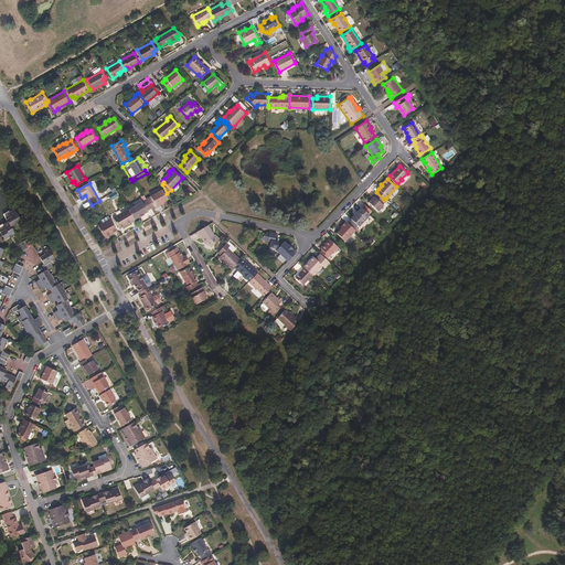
[(150,196),(157,208),(161,204),(161,203),(163,201),(168,199),(162,190),(150,196)]
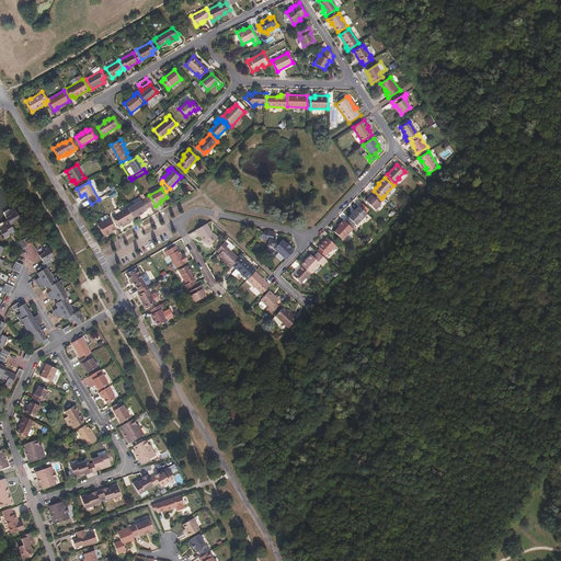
[(381,198),(374,191),(370,194),(371,195),(369,197),(366,201),(376,209),(381,203),(380,202),(382,199),(381,198)]
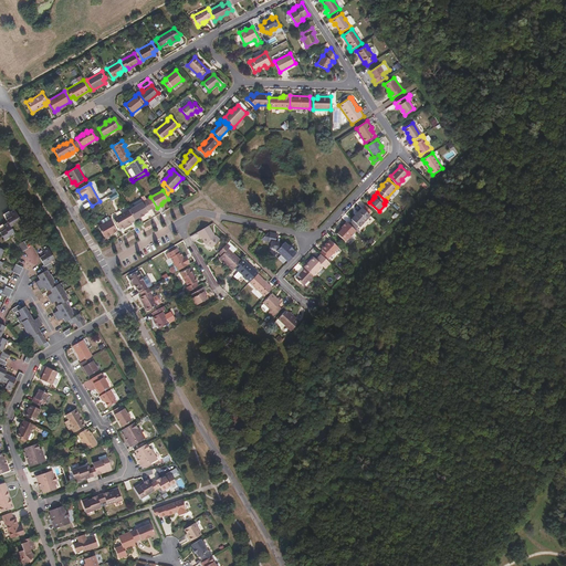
[(153,209),(153,210),(157,208),(150,197),(147,199),(147,200),(153,209)]
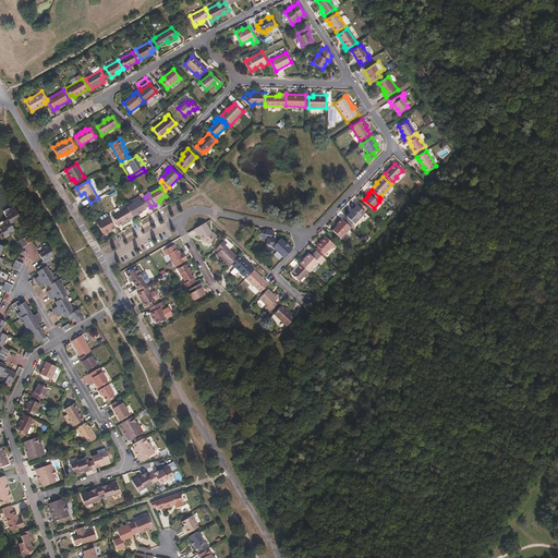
[(128,207),(133,217),(137,214),(138,215),(142,213),(142,211),(146,209),(146,208),(150,206),(145,197),(128,207)]
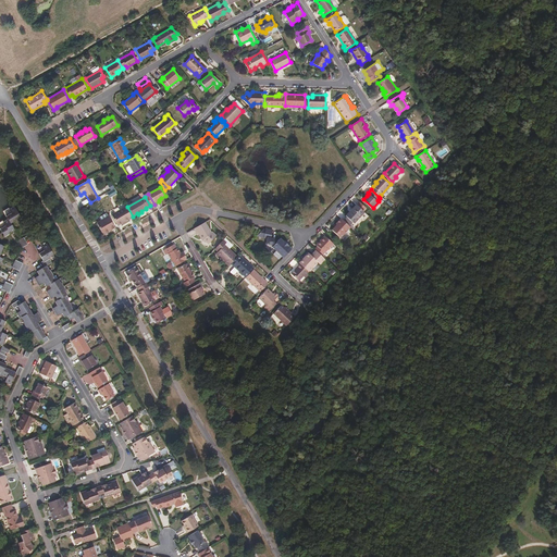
[(11,223),(21,217),(14,206),(10,209),(12,212),(7,215),(9,219),(11,223)]
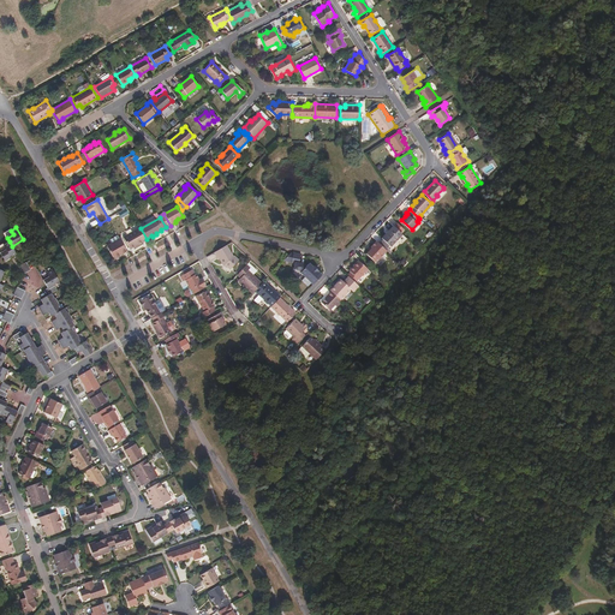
[(136,246),(147,239),(141,228),(139,227),(124,237),(130,248),(135,245),(136,246)]
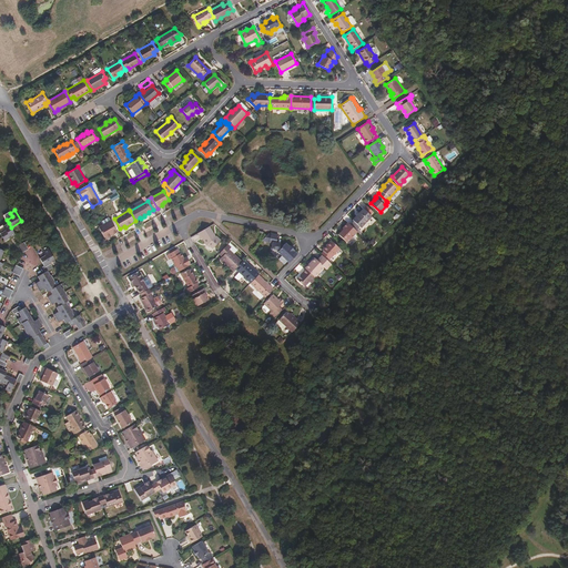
[(382,225),(374,217),(363,229),(364,230),(361,233),(366,239),(369,235),(371,236),(382,225)]
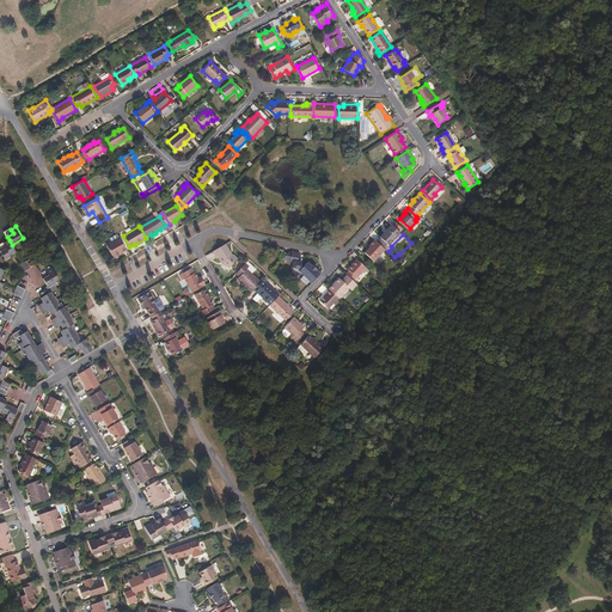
[(123,252),(127,250),(120,237),(106,245),(112,256),(122,251),(123,252)]
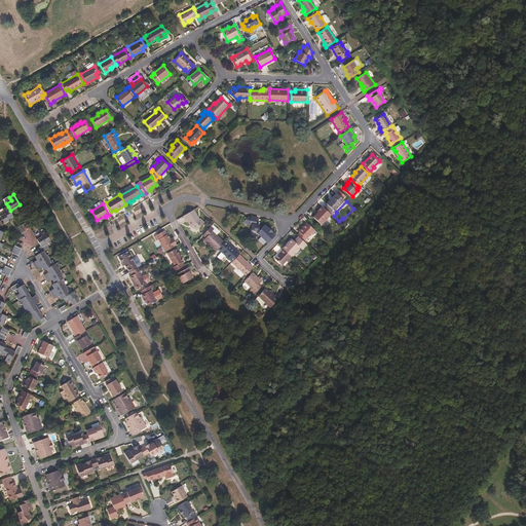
[(332,214),(323,205),(317,211),(318,212),(316,214),(313,217),(322,224),(332,214)]
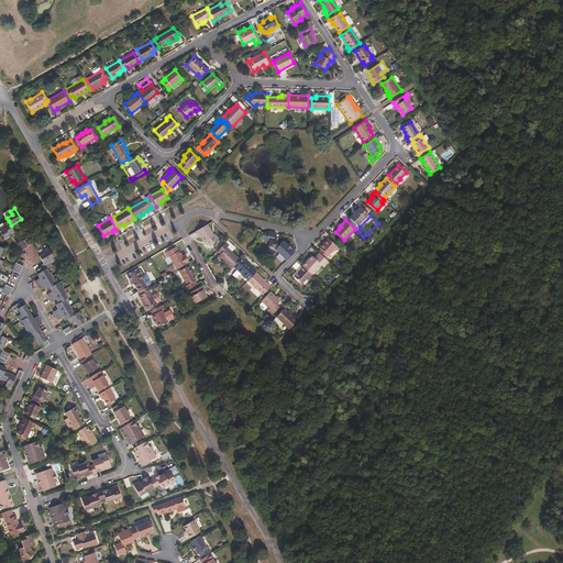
[(0,231),(4,238),(14,232),(11,225),(9,221),(3,223),(6,228),(0,231)]
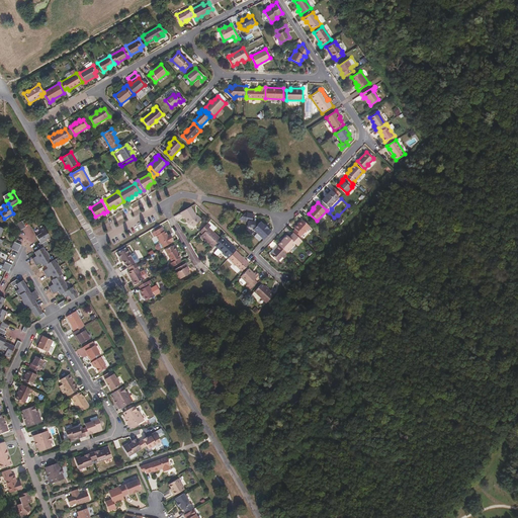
[(191,206),(180,212),(183,218),(184,218),(188,224),(189,223),(194,227),(201,219),(197,216),(196,216),(191,206)]
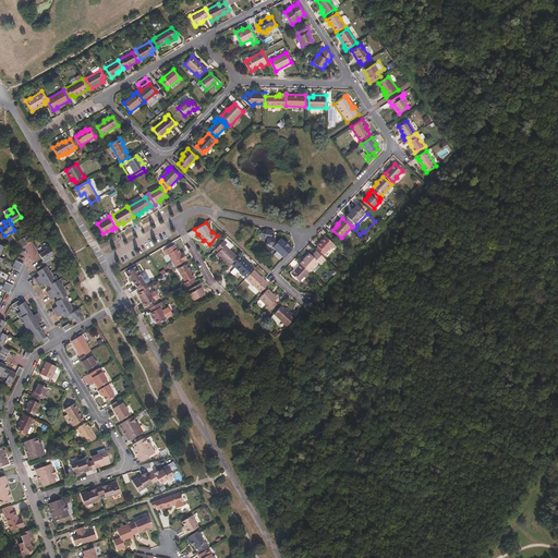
[(275,230),(267,229),(265,237),(273,239),(273,234),(275,230)]
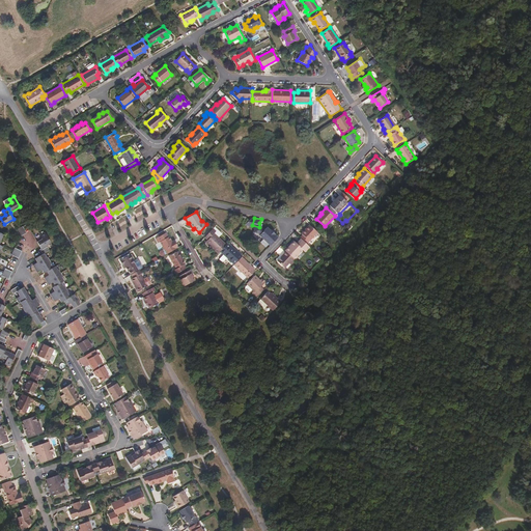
[(301,236),(302,239),(307,243),(318,231),(310,224),(305,229),(305,230),(303,233),(303,234),(301,236)]
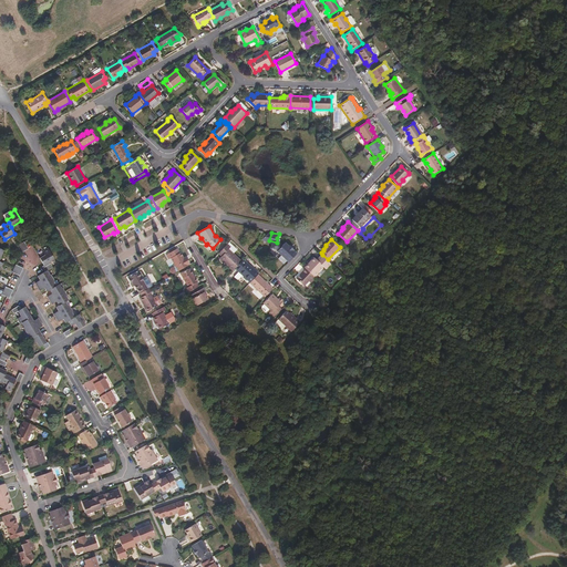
[(278,250),(289,261),(298,253),(295,249),(295,248),(290,244),(289,245),(286,241),(281,246),(278,250)]
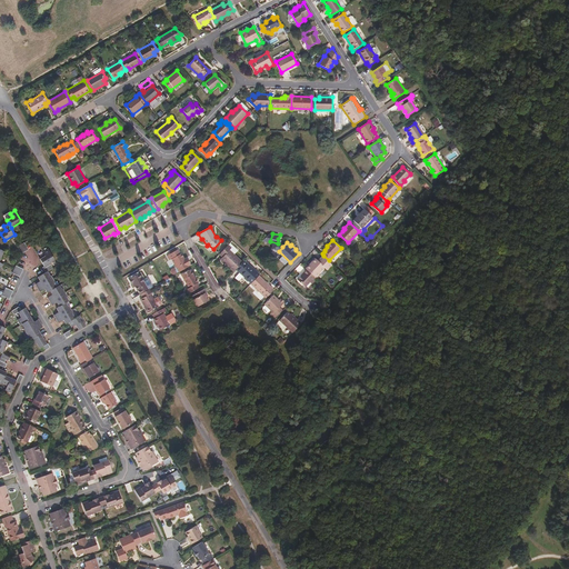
[(221,259),(232,270),(241,261),(229,250),(231,248),(228,246),(221,252),(225,256),(222,257),(221,259)]
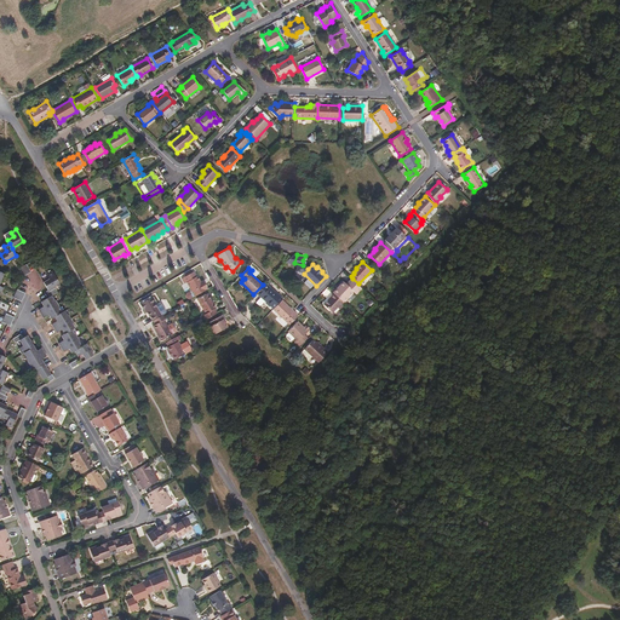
[(50,279),(44,282),(49,290),(61,283),(53,271),(47,274),(50,279)]
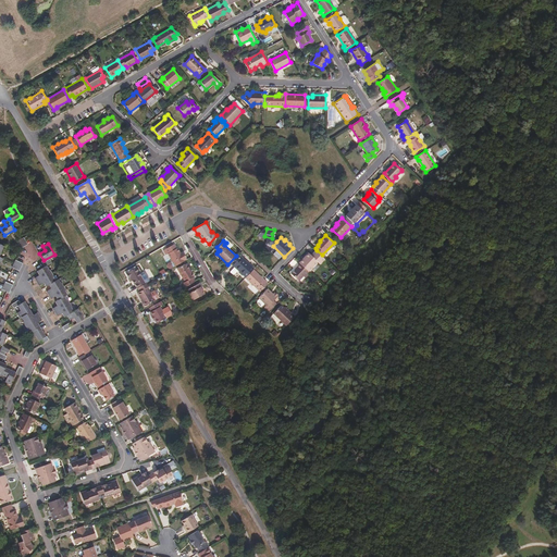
[(175,265),(175,267),(187,259),(184,255),(182,256),(181,254),(177,248),(176,248),(174,244),(172,245),(166,248),(163,250),(166,255),(169,254),(173,261),(168,263),(166,265),(169,268),(171,269),(175,265)]
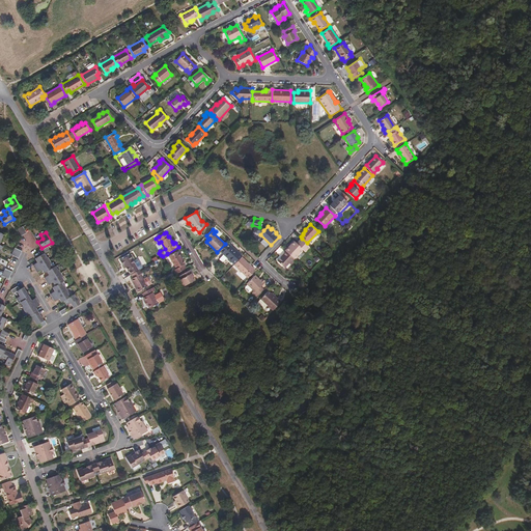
[(287,251),(296,258),(304,249),(306,251),(310,246),(307,243),(302,239),(298,243),(296,241),(286,250),(287,251)]
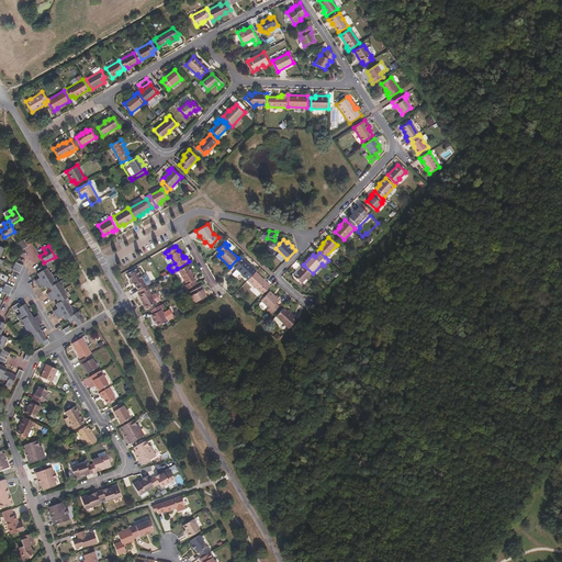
[(239,259),(233,266),(236,269),(237,268),(243,273),(242,274),(245,278),(254,269),(242,257),(239,259)]
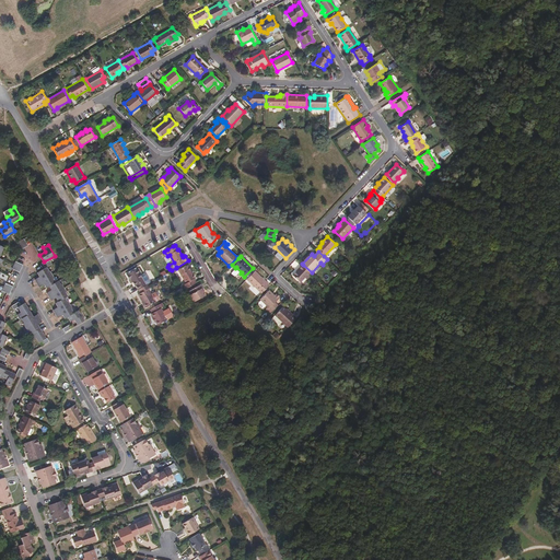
[(229,266),(231,267),(232,265),(238,258),(237,257),(229,266)]
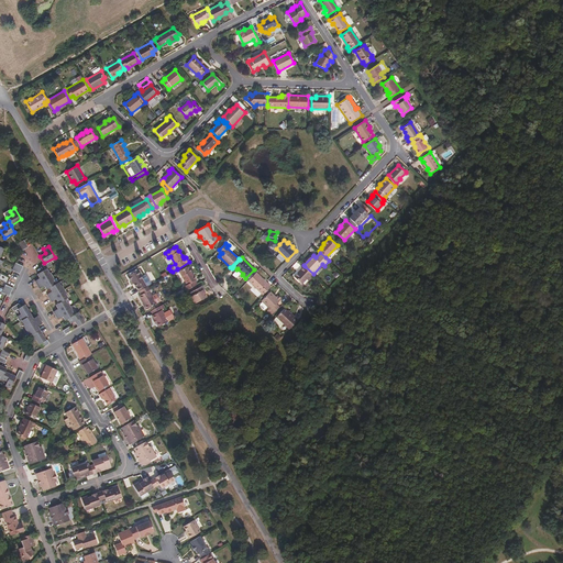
[(187,290),(198,284),(196,279),(197,279),(189,266),(179,272),(187,285),(185,286),(187,290)]
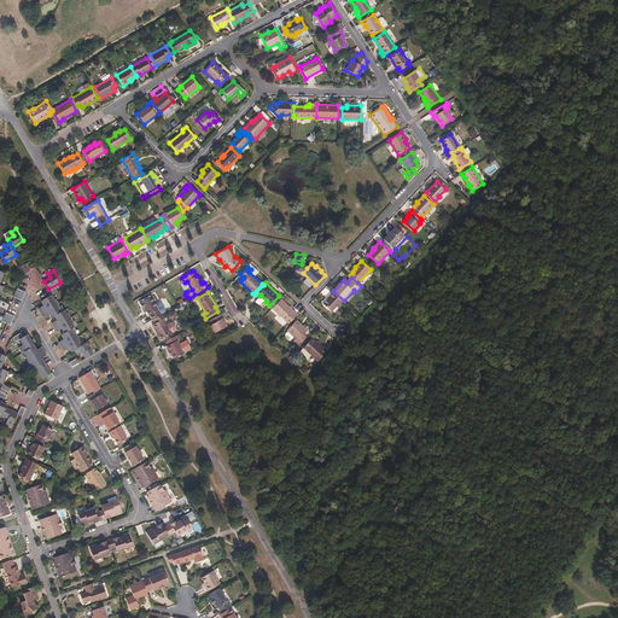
[(338,305),(344,301),(334,292),(330,296),(331,297),(325,303),(332,310),(338,304),(338,305)]
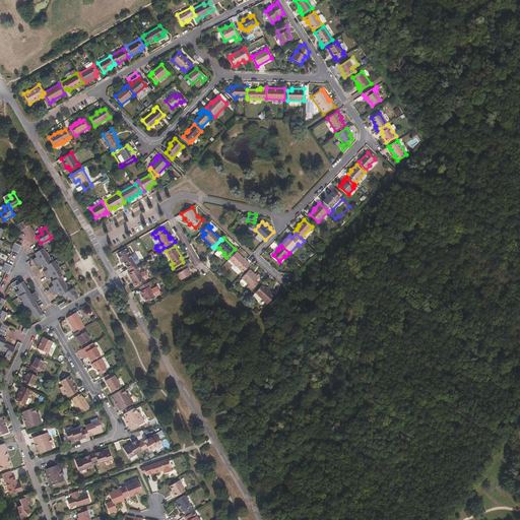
[(44,248),(42,249),(35,253),(37,257),(33,259),(35,263),(49,254),(47,251),(46,251),(44,248)]
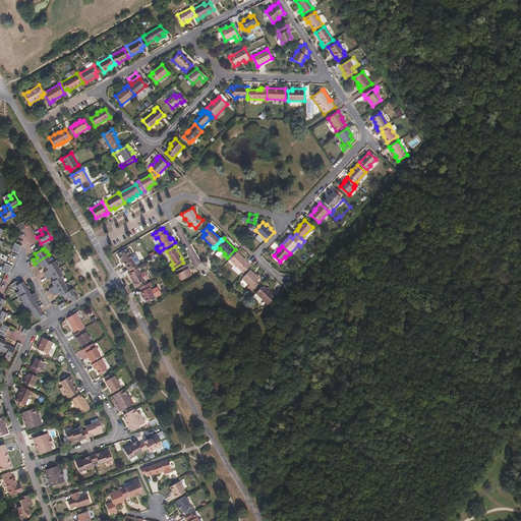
[(238,251),(235,249),(227,257),(230,259),(237,252),(238,251)]
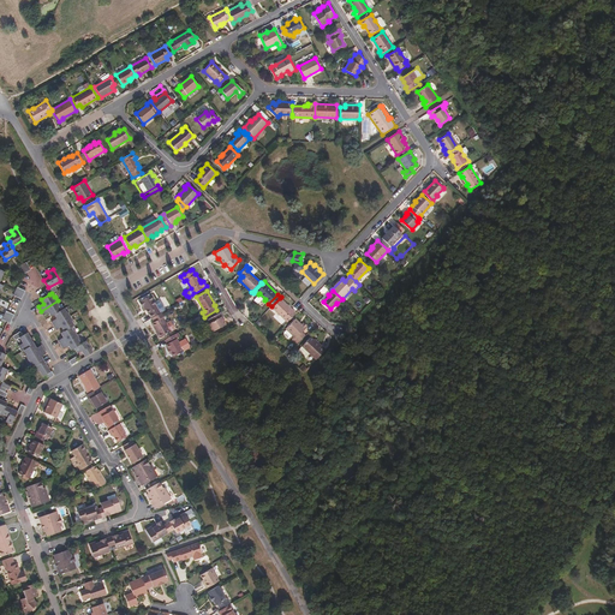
[(150,314),(153,318),(161,314),(160,311),(150,296),(139,302),(143,308),(144,306),(149,314),(150,314)]
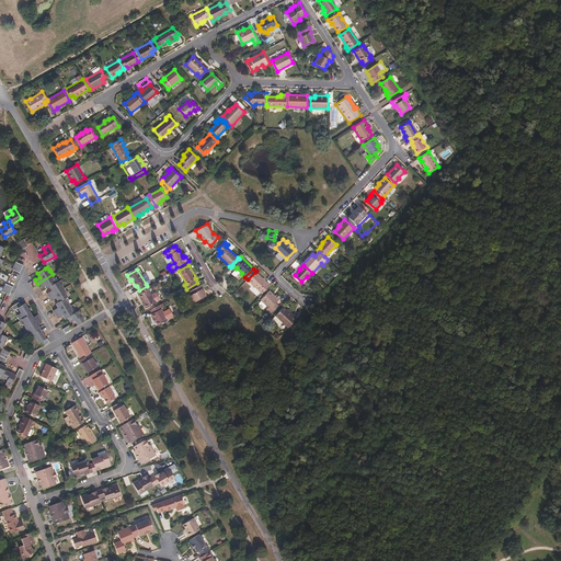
[(248,279),(262,294),(270,286),(255,272),(248,279)]
